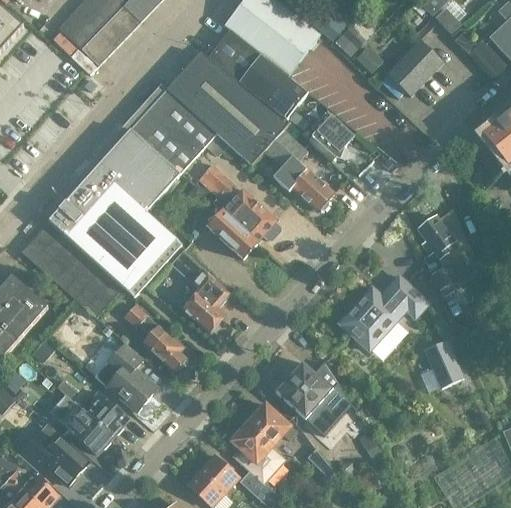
[(106,19),(86,0),(82,0),(76,7),(97,28),(106,19)]
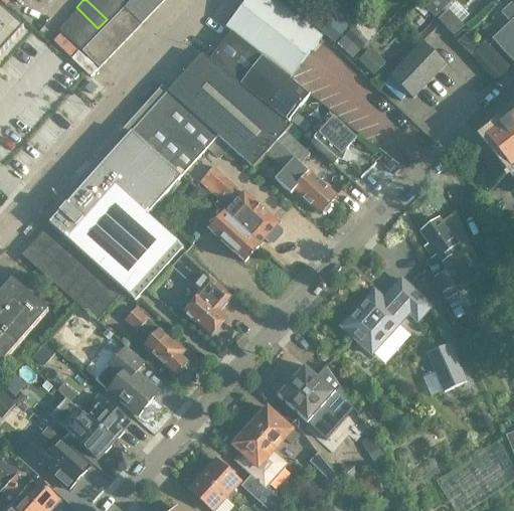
[(87,0),(107,19),(116,10),(105,0),(87,0)]
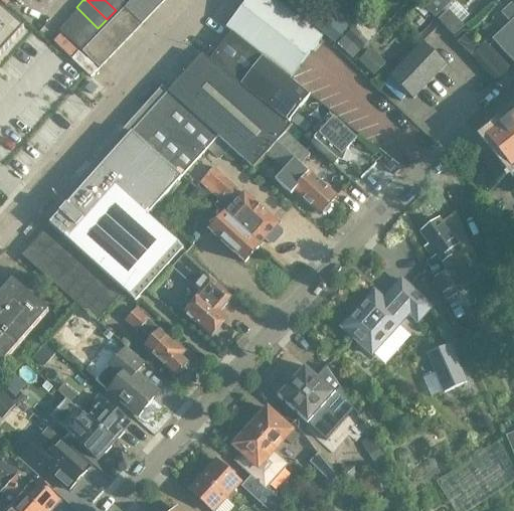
[(105,0),(116,10),(124,1),(123,0),(105,0)]
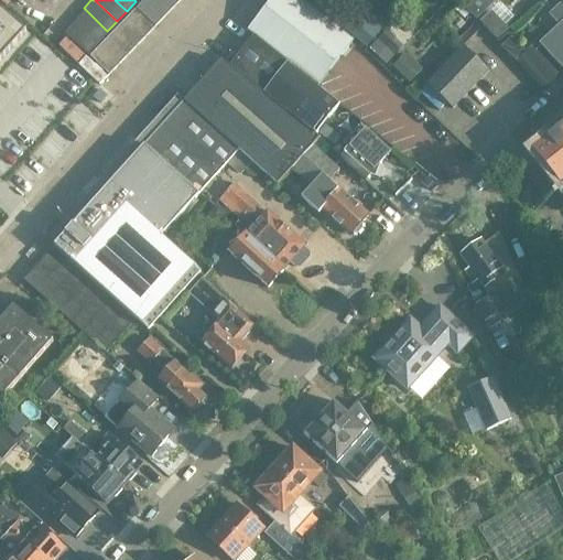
[(141,0),(137,4),(155,22),(165,12),(152,0),(141,0)]
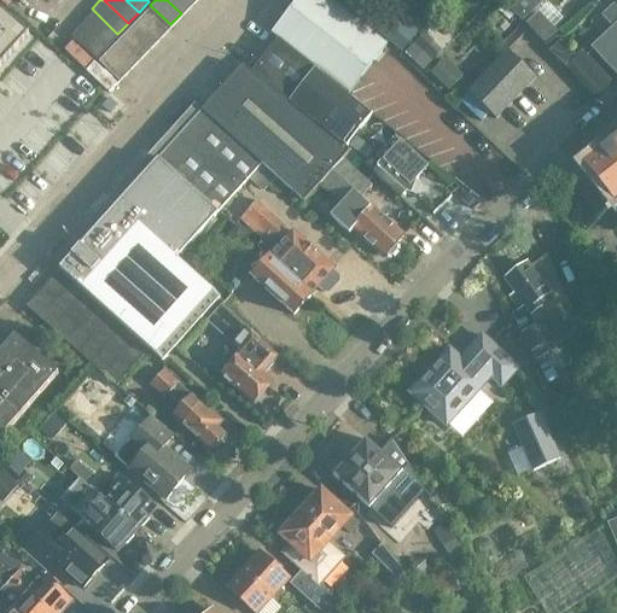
[(167,0),(181,13),(191,4),(187,0),(167,0)]
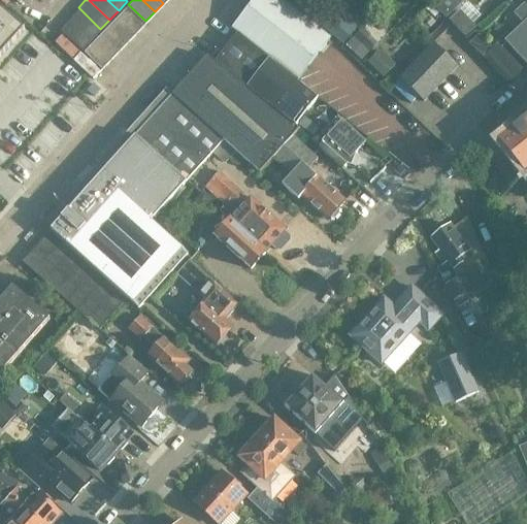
[(297,75),(330,35),(288,0),(252,0),(233,23),(297,75)]
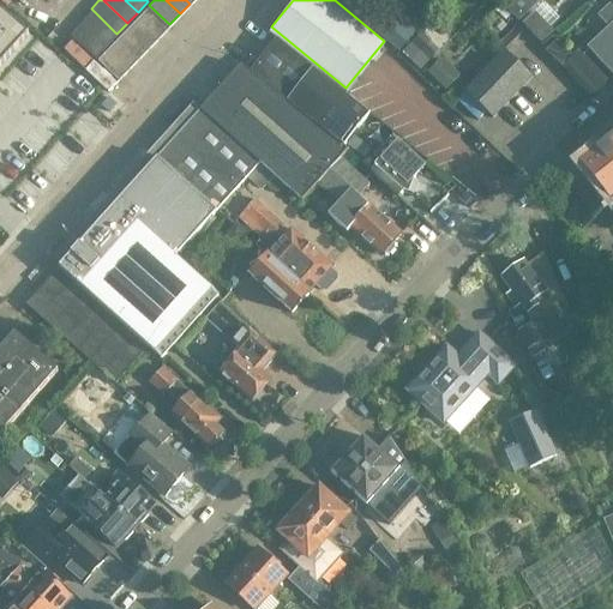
[(505,0),(503,2),(518,18),(535,0),(505,0)]
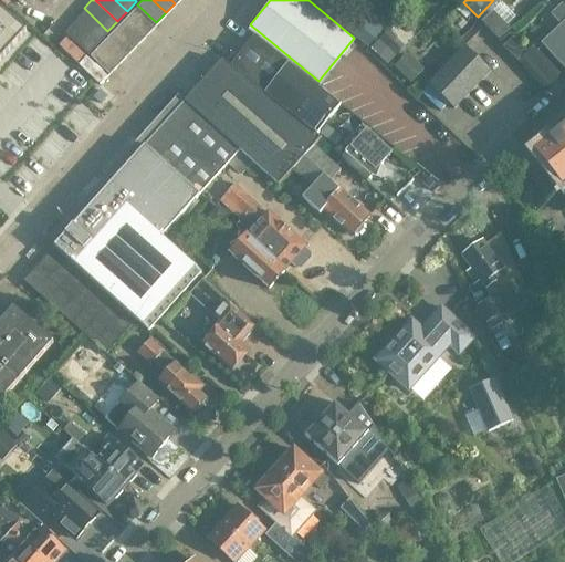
[(561,0),(551,11),(558,19),(564,11),(564,0),(561,0)]
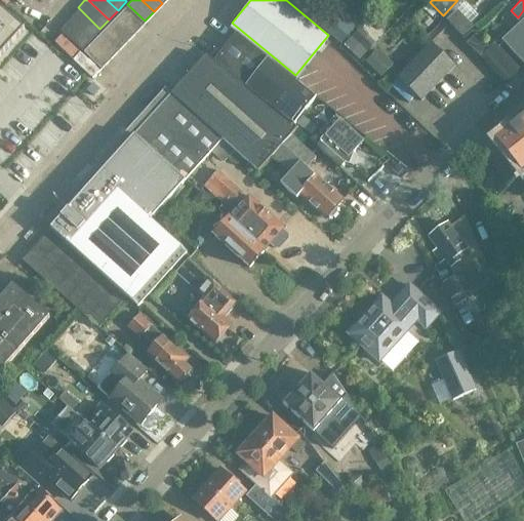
[(127,4),(118,13),(135,31),(145,22),(127,4)]
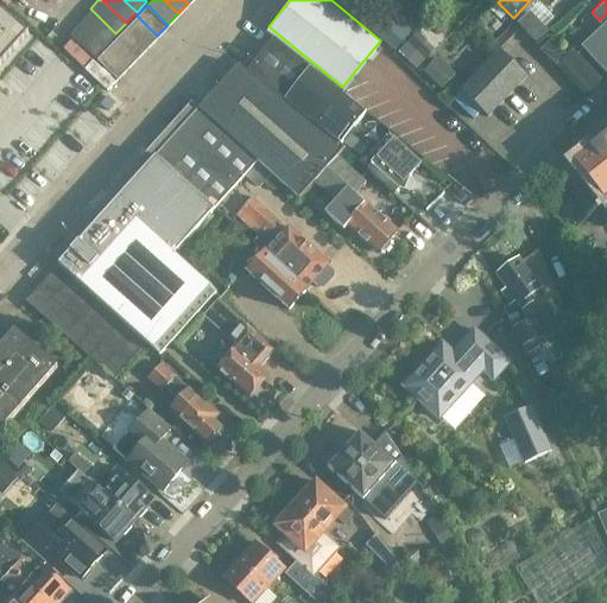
[(383,25),(396,39),(417,19),(404,5),(383,25)]
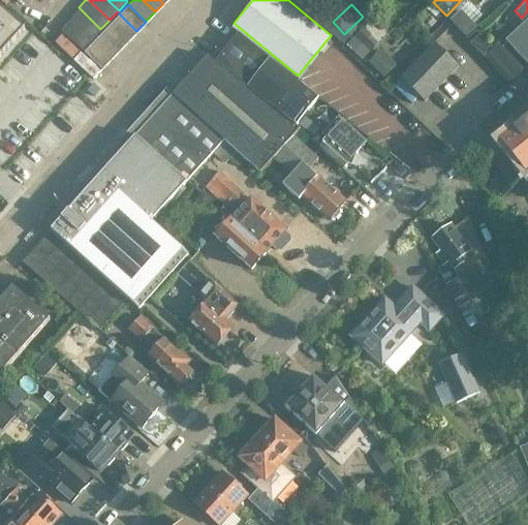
[(0,53),(24,26),(0,5),(0,53)]
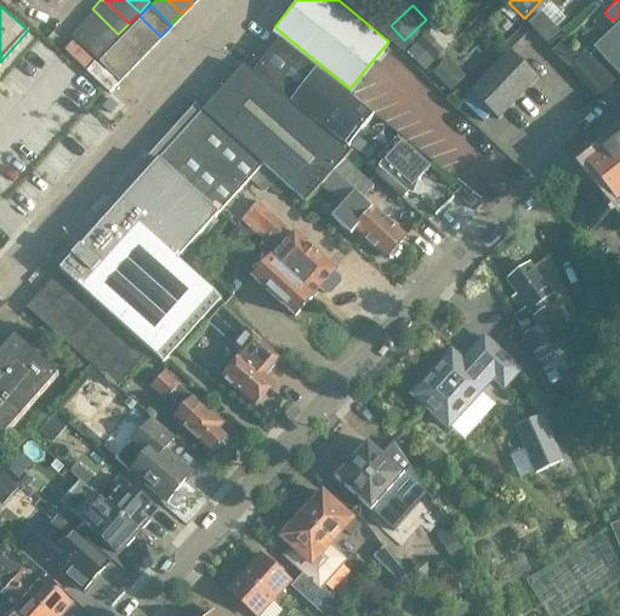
[(546,36),(559,27),(542,6),(530,16),(546,36)]
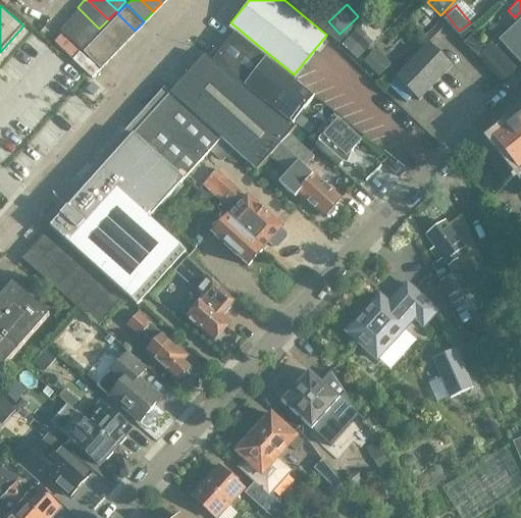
[(77,7),(68,17),(90,38),(99,29),(77,7)]
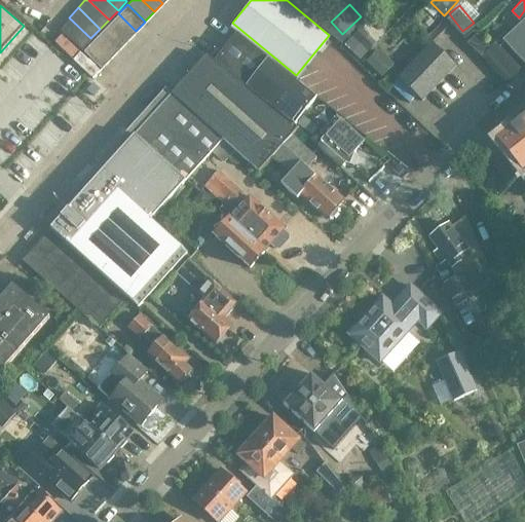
[(118,13),(110,23),(127,39),(136,31),(118,13)]
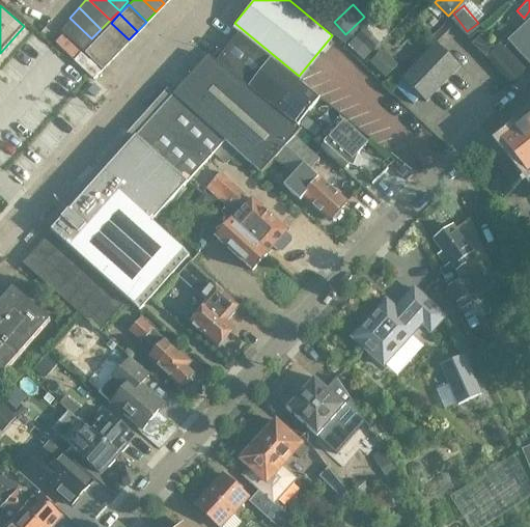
[(529,15),(506,38),(529,63),(529,15)]
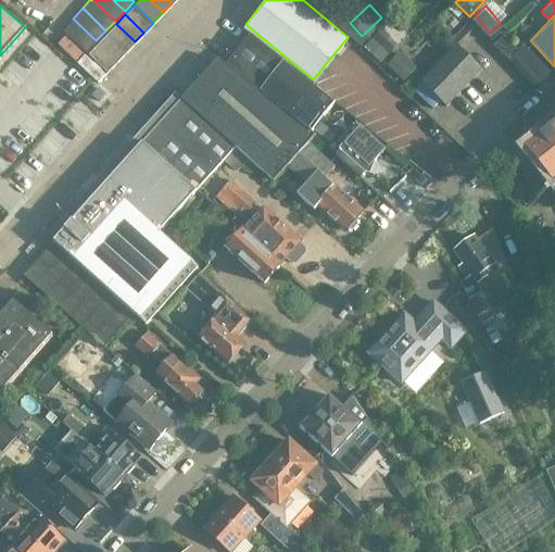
[(73,19),(62,29),(86,50),(96,40),(73,19)]
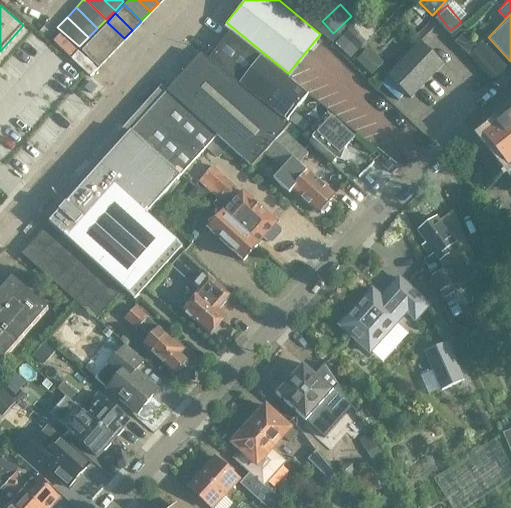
[(107,22),(98,31),(115,47),(124,38),(107,22)]
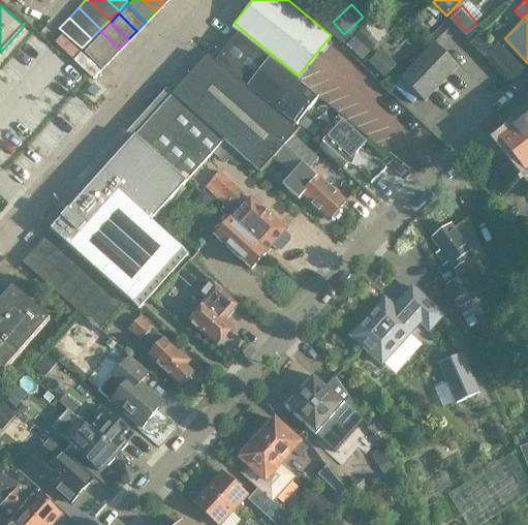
[(362,23),(346,39),(363,54),(378,36),(362,23)]
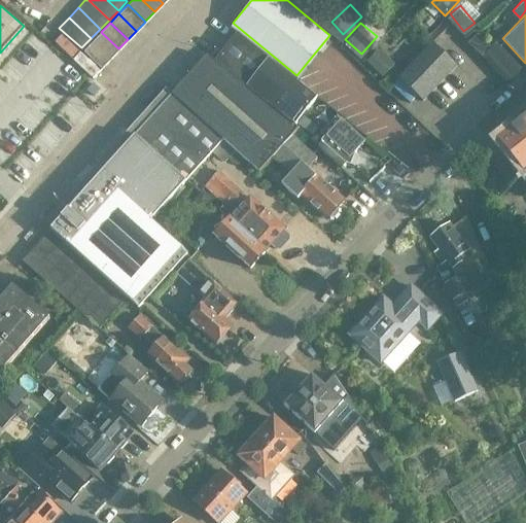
[(237,30),(214,57),(294,121),(316,95),(237,30)]
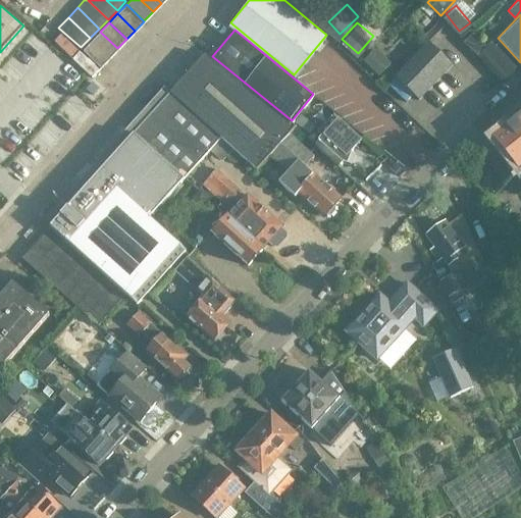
[(486,45),(472,31),(463,40),(476,54),(477,54),(486,45)]
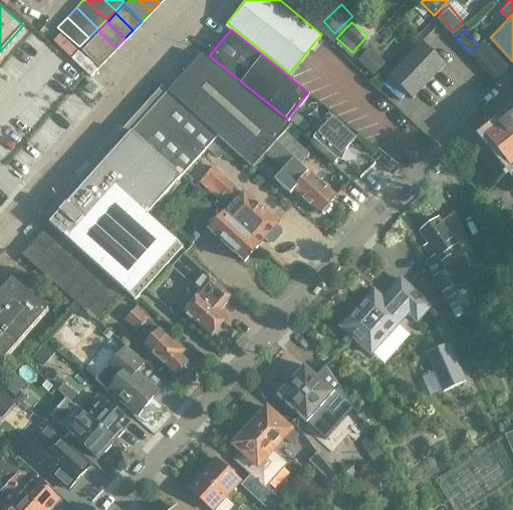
[(98,31),(90,39),(107,56),(115,47),(98,31)]
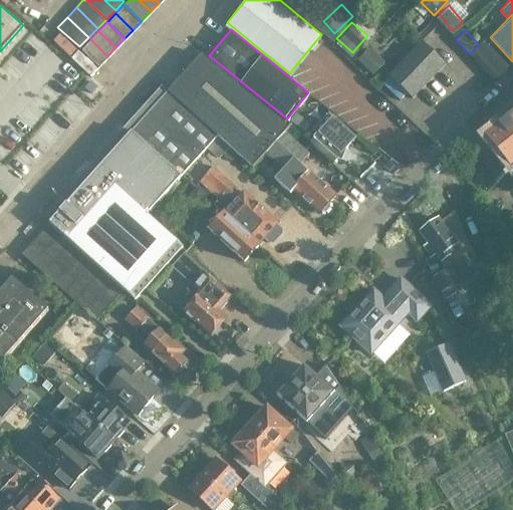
[(388,74),(412,96),(445,61),(422,38),(388,74)]
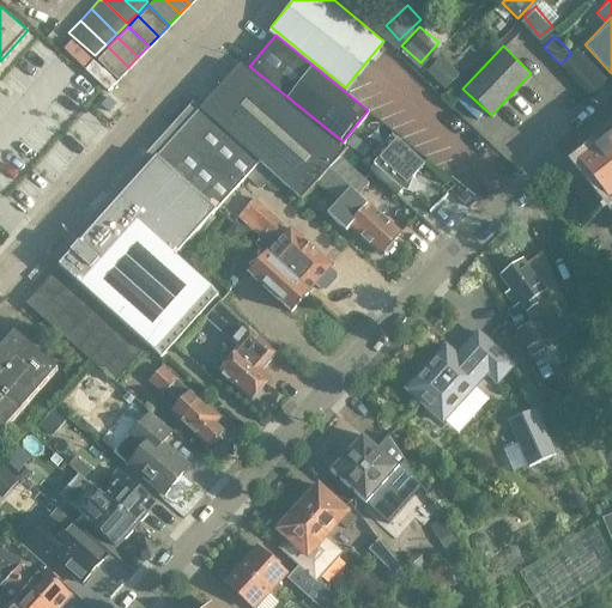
[(98,58),(119,77),(128,67),(108,47),(98,58)]
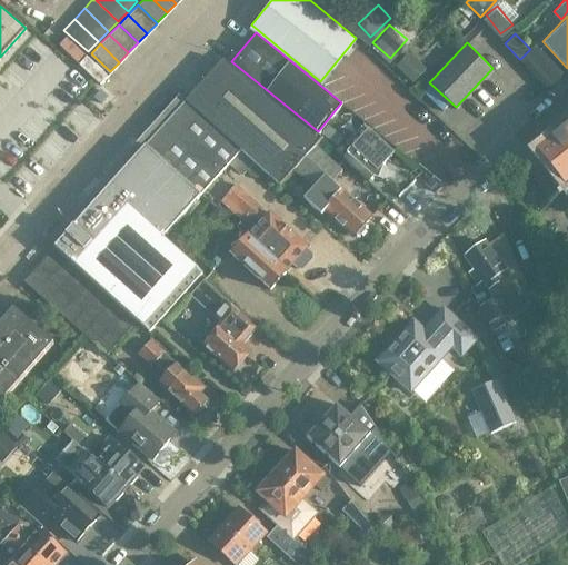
[(530,49),(520,59),(548,90),(565,75),(536,43),(530,49)]
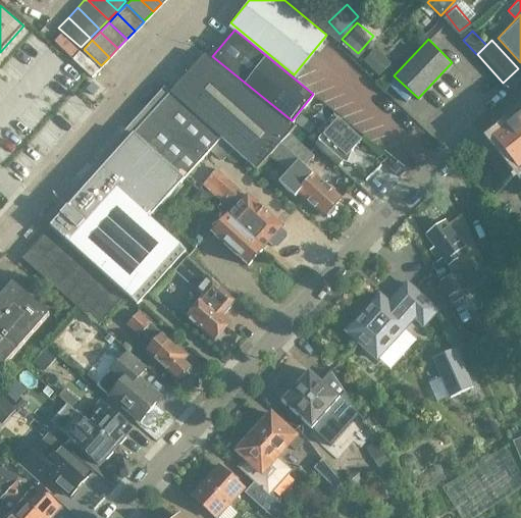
[(379,69),(389,58),(373,44),(364,56),(379,69)]
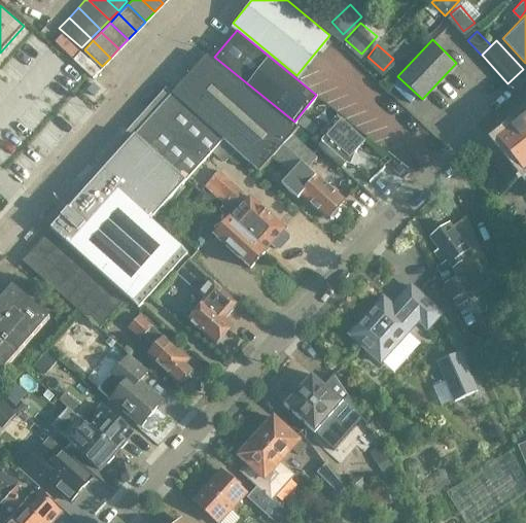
[(299,125),(294,121),(214,57),(207,51),(173,91),(223,136),(259,168),(273,153),(290,133),(299,125)]
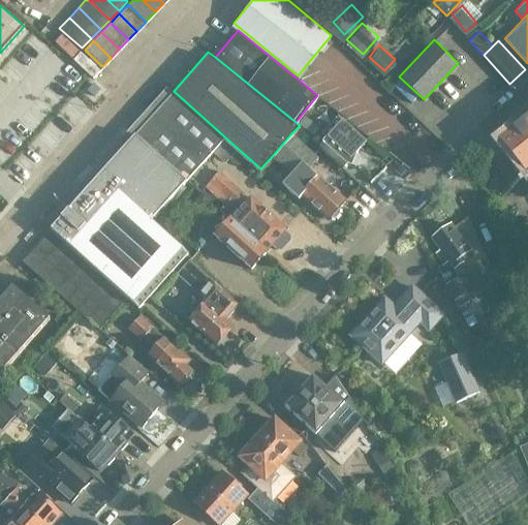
[(224,136),(174,91),(173,90),(134,132),(186,179),(224,136)]
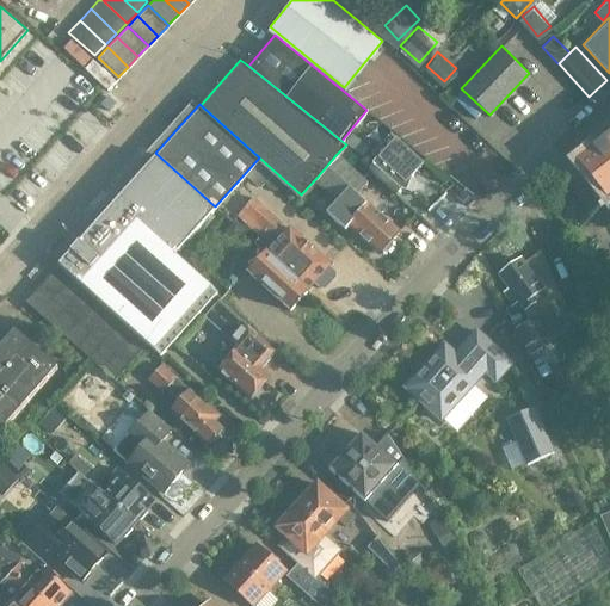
[(605,198),(609,195),(609,133),(575,160),(605,198)]
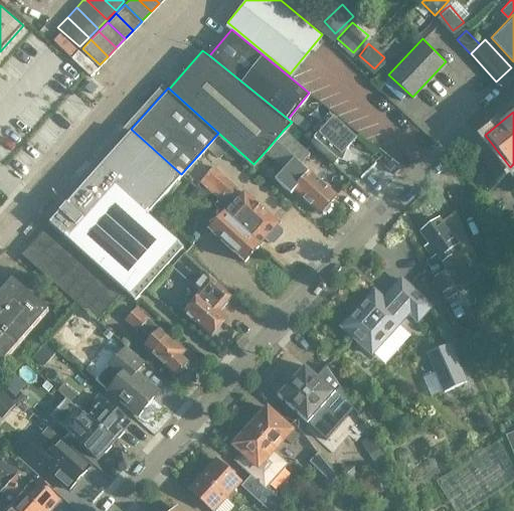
[(346,161),(350,150),(345,148),(356,136),(333,115),(327,122),(322,118),(314,127),(318,131),(310,140),(333,161),(337,158),(346,161)]
